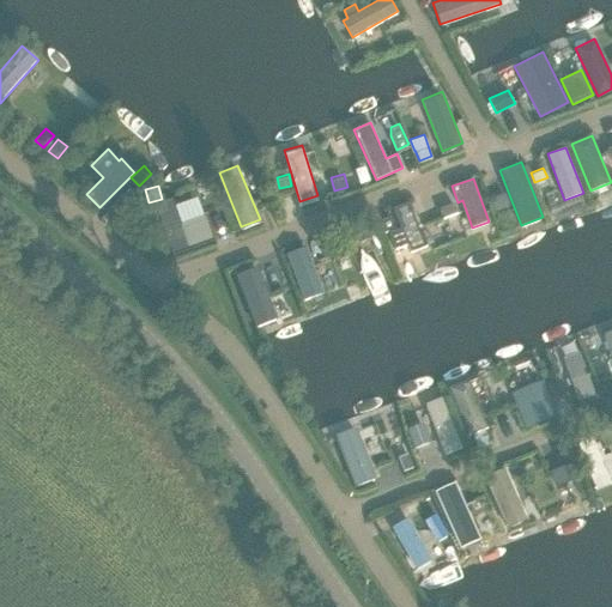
[(510,205),(506,192),(490,198),(495,211),(510,205)]
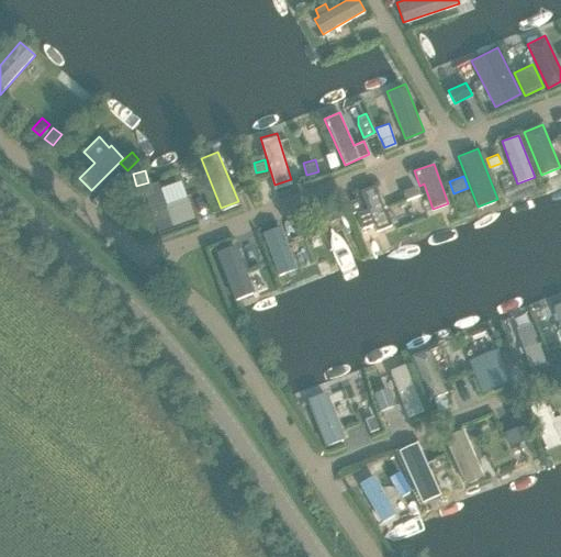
[(258,191),(251,177),(245,180),(251,195),(258,191)]
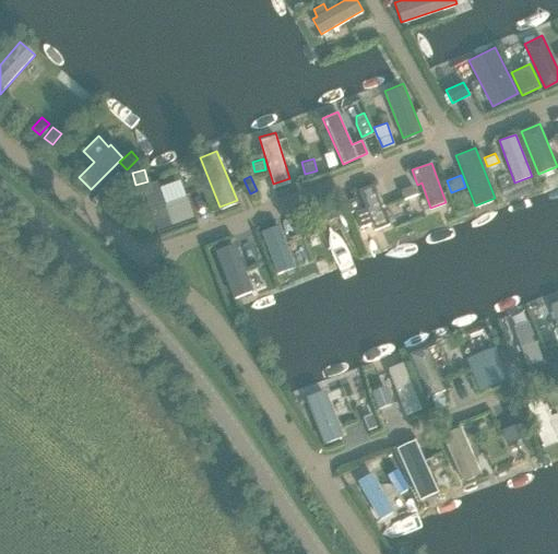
[(157,180),(140,186),(157,232),(196,219),(187,196),(186,196),(179,179),(159,186),(157,180)]
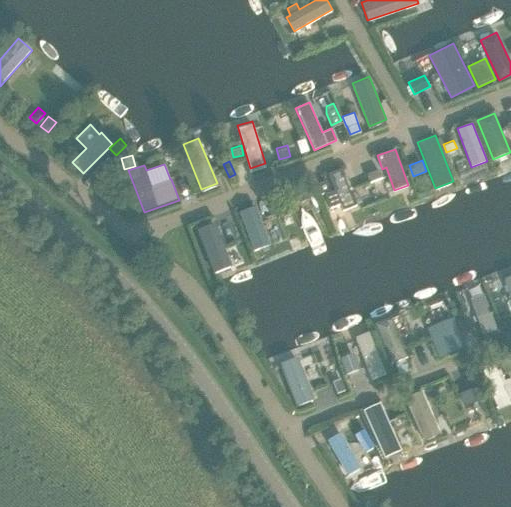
[(350,190),(341,168),(328,173),(335,190),(324,194),(330,208),(340,204),(342,210),(357,204),(351,189),(350,190)]
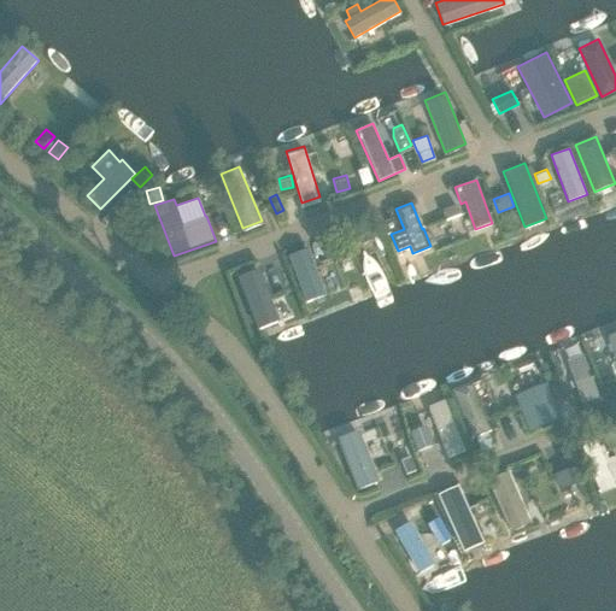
[(462,212),(457,203),(444,207),(447,217),(462,212)]
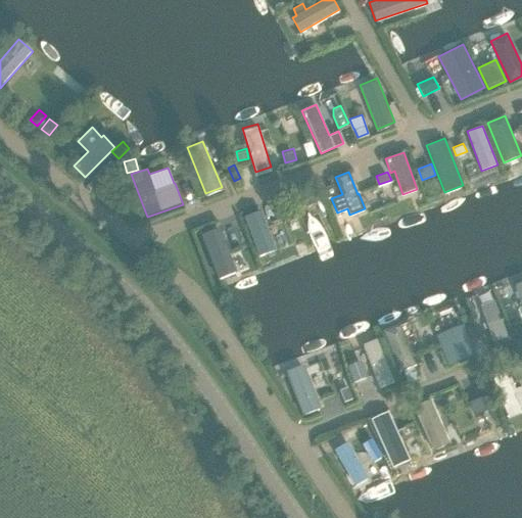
[(338,193),(334,183),(324,187),(328,197),(338,193)]
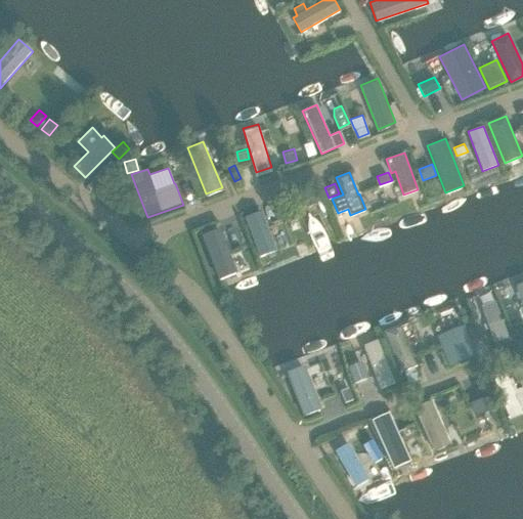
[(276,248),(261,208),(245,214),(260,254),(276,248)]
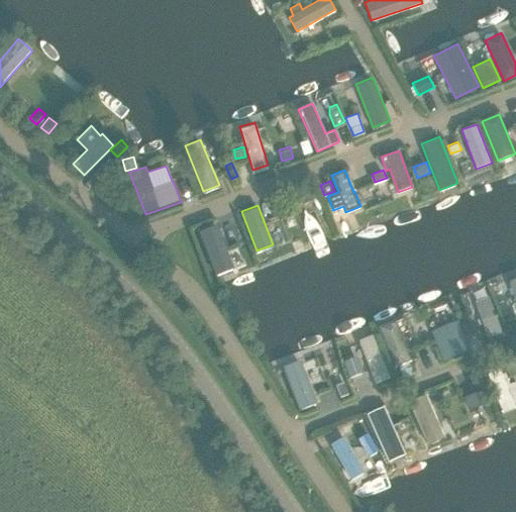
[(234,268),(217,224),(199,231),(215,275),(234,268)]
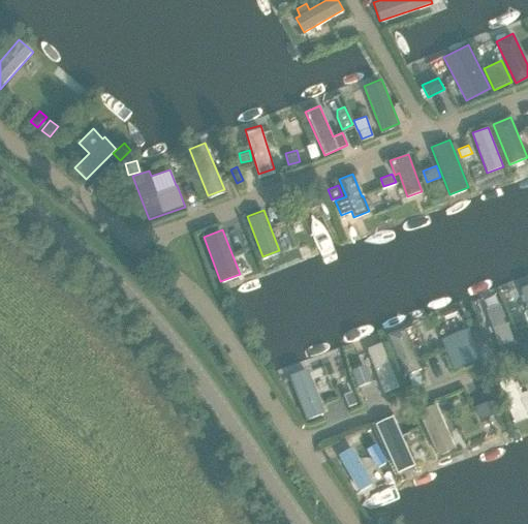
[(516,337),(500,295),(486,300),(500,340),(503,339),(504,342),(515,338),(514,337),(516,337)]
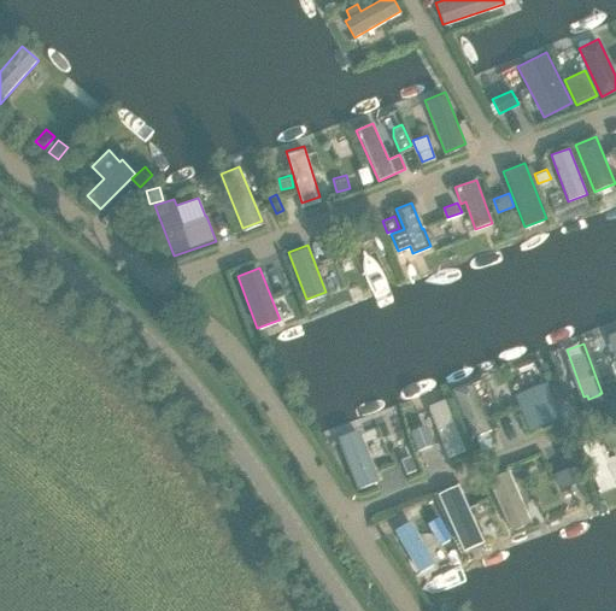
[(492,427),(473,377),(451,386),(471,436),(477,434),(482,448),(497,442),(491,427),(492,427)]
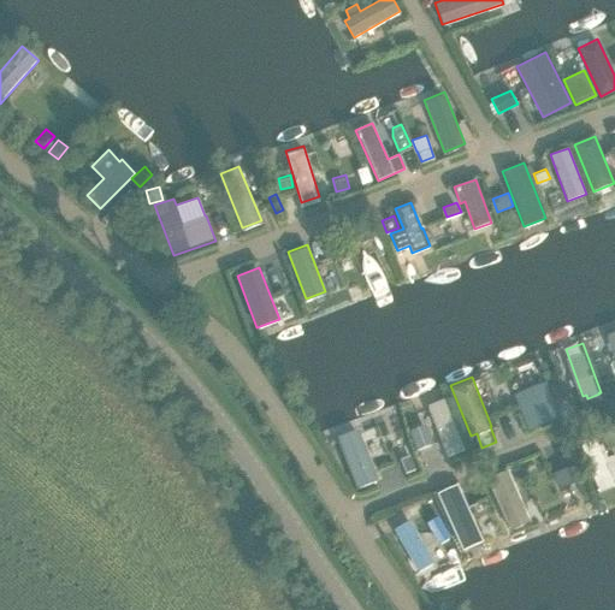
[(571,392),(565,377),(550,383),(556,397),(571,392)]
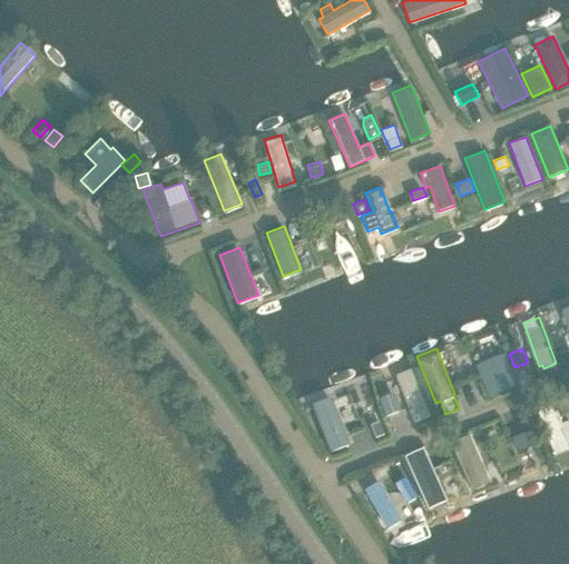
[(517,384),(503,349),(476,360),(489,394),(517,384)]
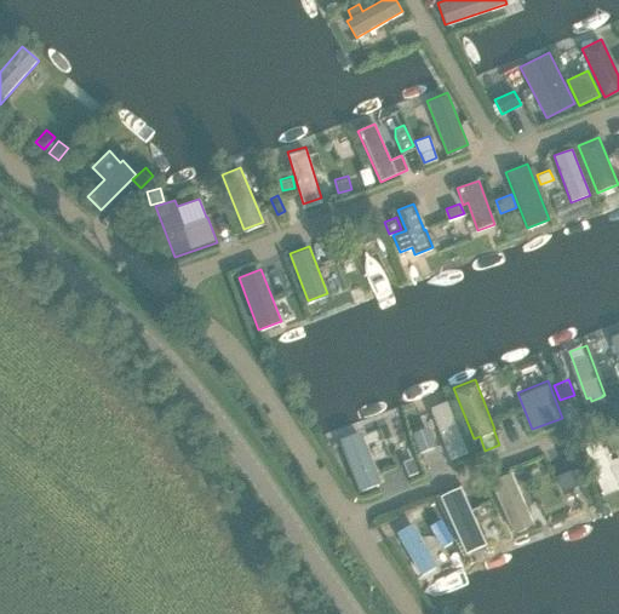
[(469,451),(447,399),(430,406),(452,457),(469,451)]
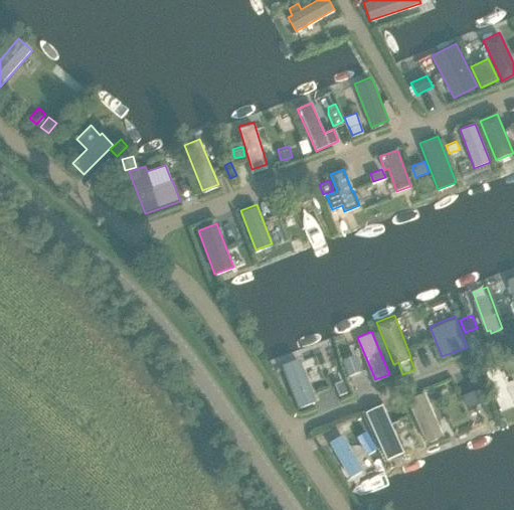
[(363,367),(357,351),(343,356),(349,372),(363,367)]
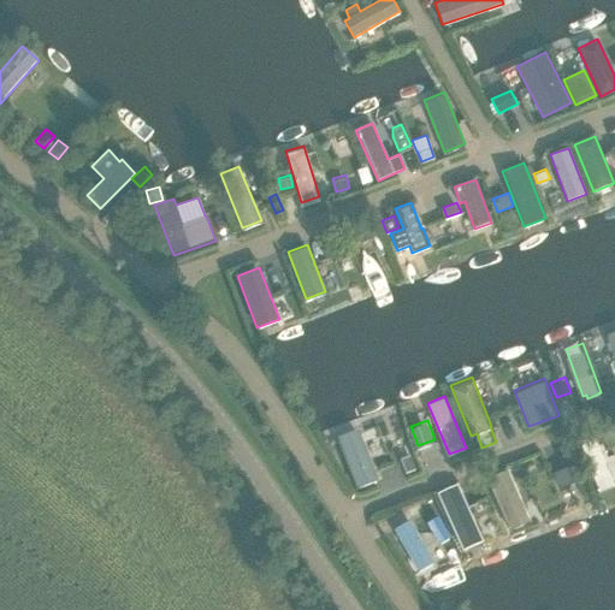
[(338,434),(358,487),(379,479),(360,426),(338,434)]
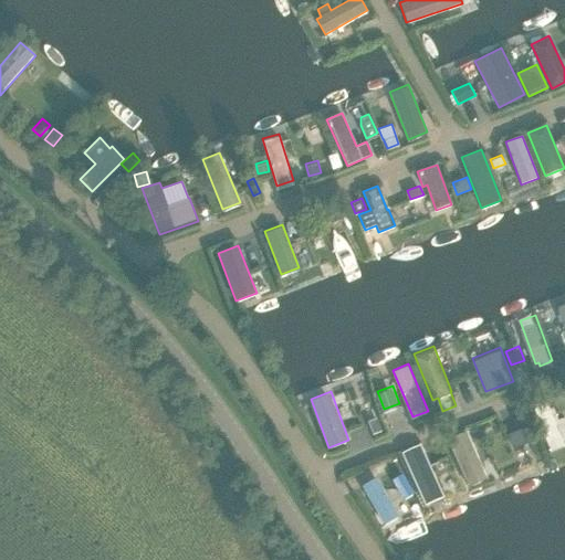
[(564,392),(553,398),(558,411),(564,409),(564,392)]
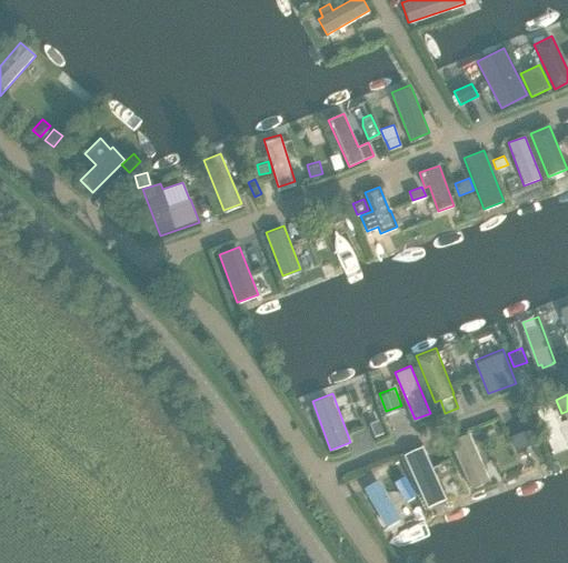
[(550,401),(537,405),(552,452),(567,446),(567,442),(567,415),(561,419),(557,406),(552,408),(550,401)]
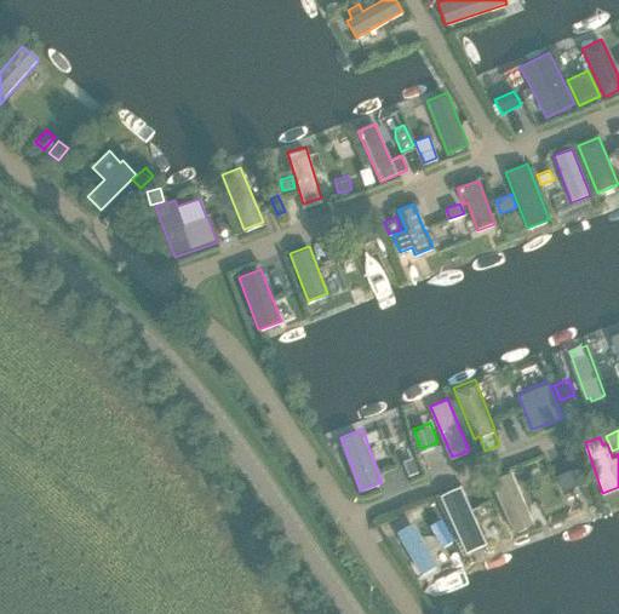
[(419,469),(414,455),(405,459),(410,472),(419,469)]
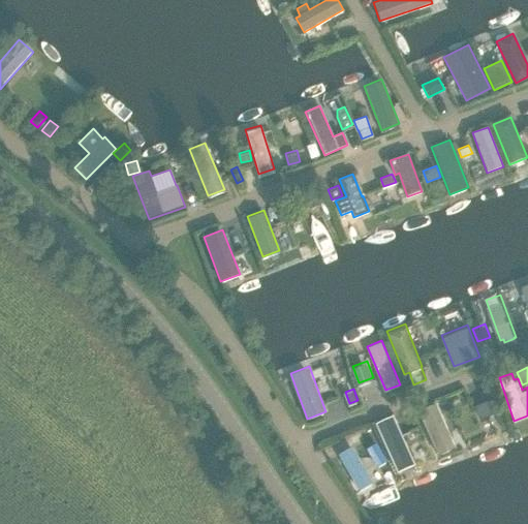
[(498,412),(492,397),(475,404),(480,420),(498,412)]
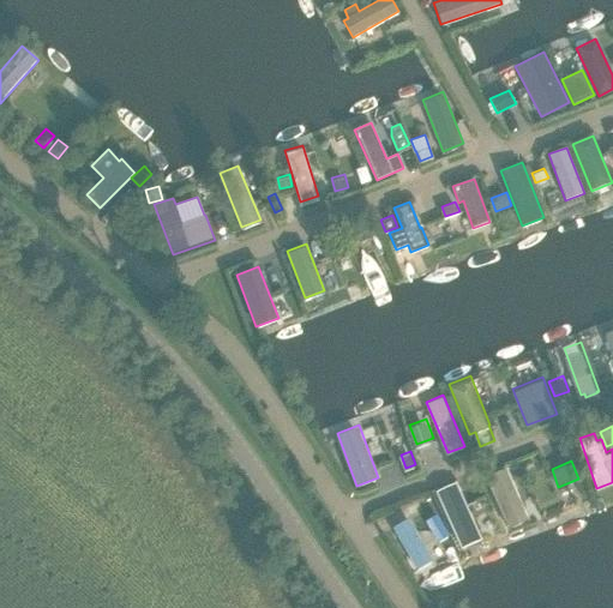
[(530,518),(508,467),(487,475),(510,527),(530,518)]
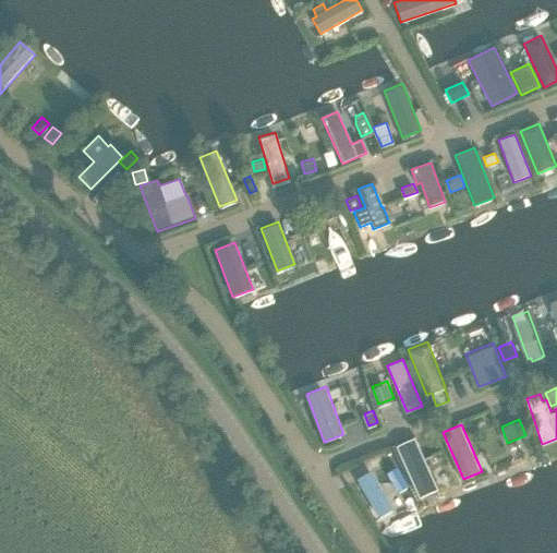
[(438,488),(415,436),(396,445),(420,496),(438,488)]
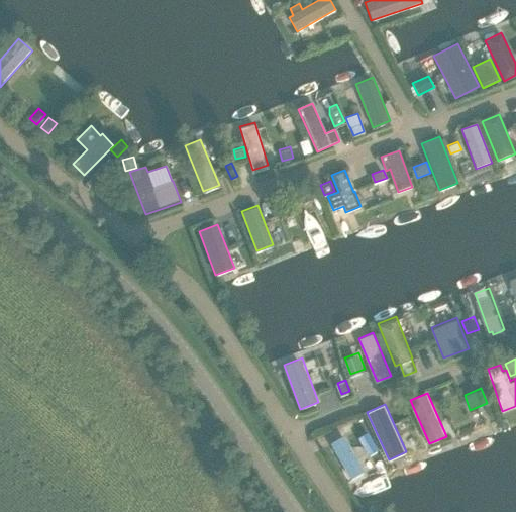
[(351,423),(369,415),(365,407),(347,414),(351,423)]
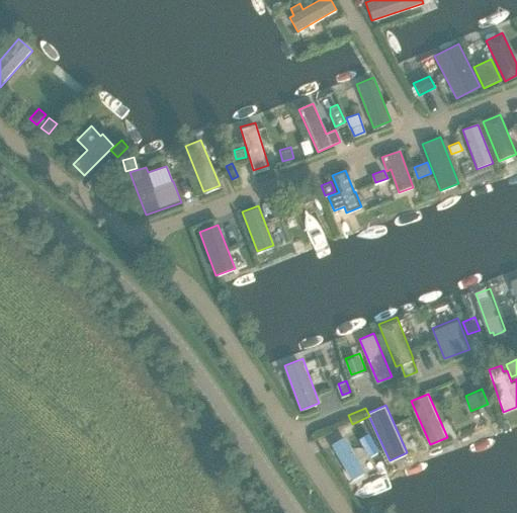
[(378,449),(369,433),(361,437),(370,454),(378,449)]
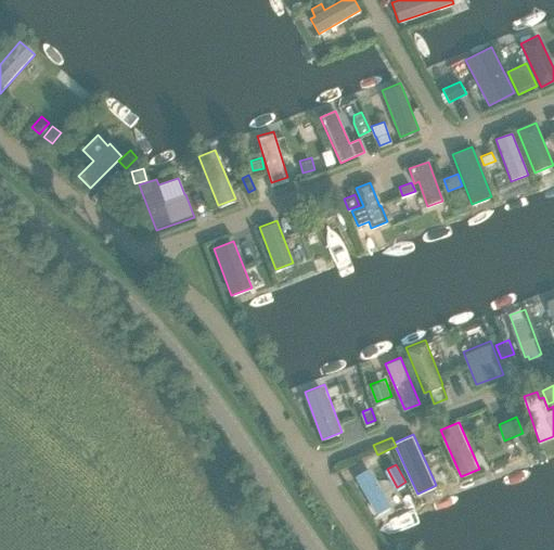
[(391,506),(370,468),(356,476),(377,513),(391,506)]
